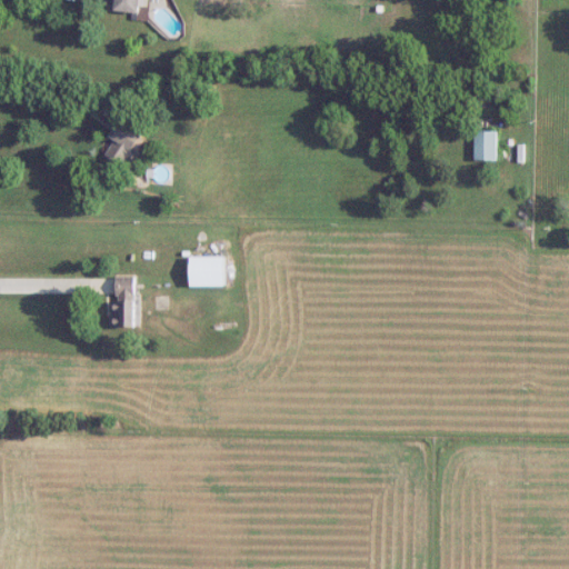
[(141,15),(142,0),(116,0),(115,11),(141,15)]
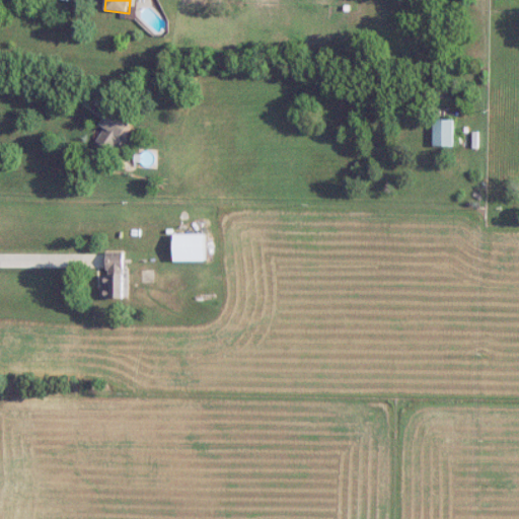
[(115,154),(134,125),(115,112),(95,140),(115,154)]
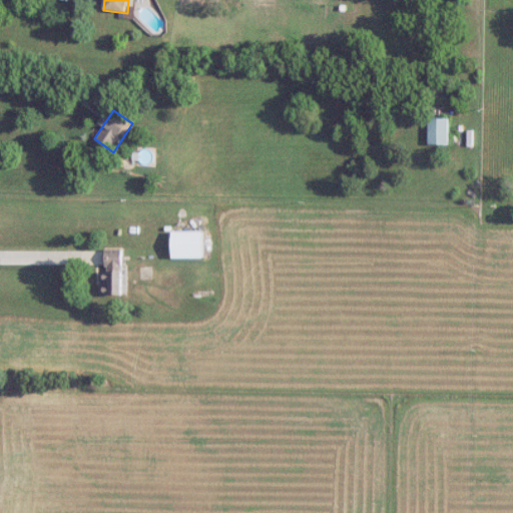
[(450,120),(429,120),(429,145),(450,145),(450,120)]
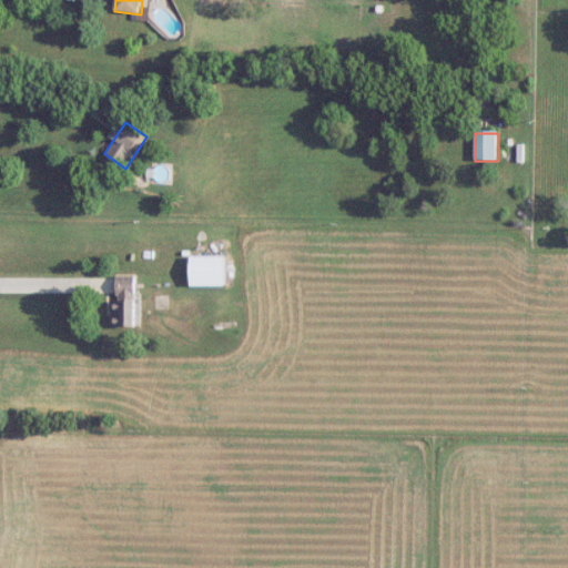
[(230,285),(230,256),(193,256),(193,285),(230,285)]
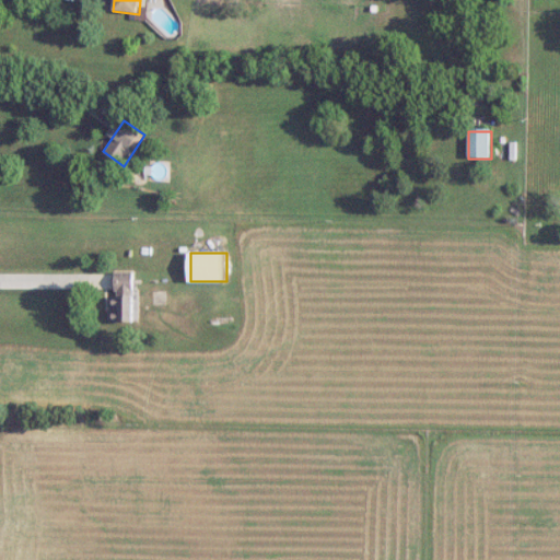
[(138,321),(138,272),(117,272),(117,296),(111,296),(111,321),(138,321)]
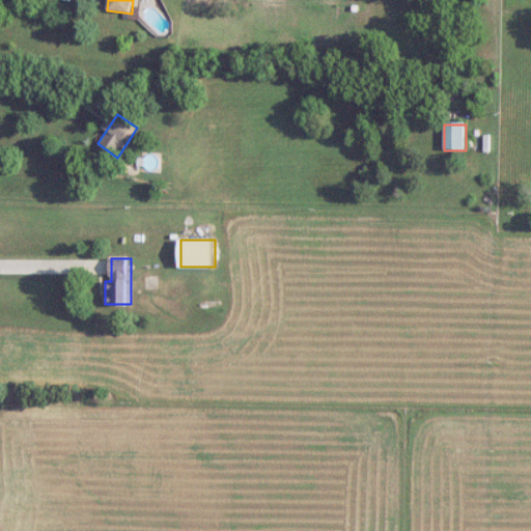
All buildings are outlined.
